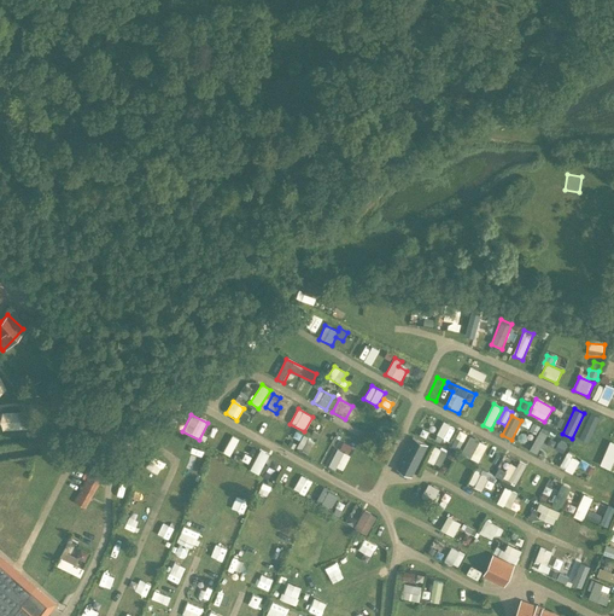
[(528,431),(536,435),(539,426),(532,423),(528,431)]
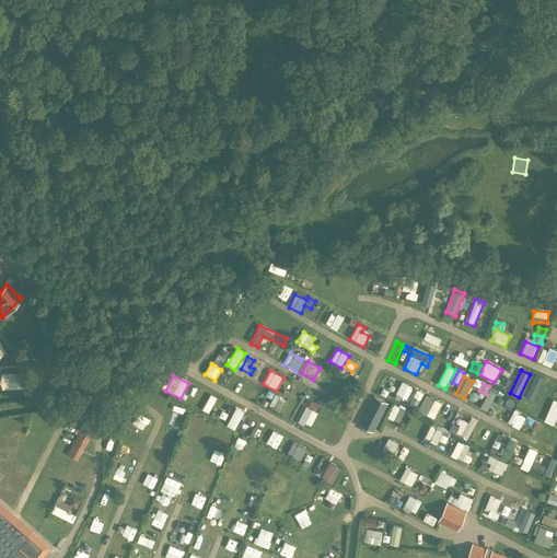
[(289,395),(300,402),(306,391),(297,384),(289,395)]
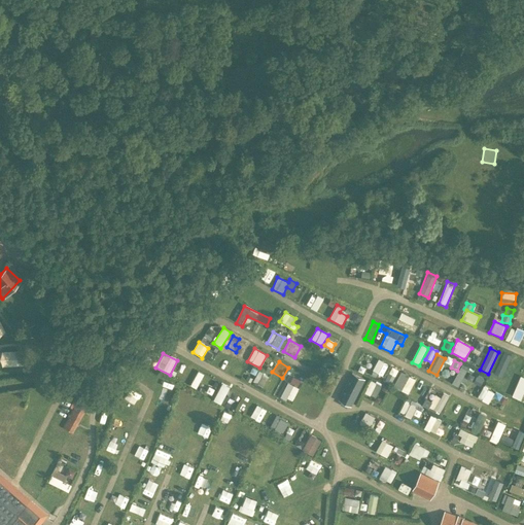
[(459,387),(468,369),(462,365),(453,383),(459,387)]
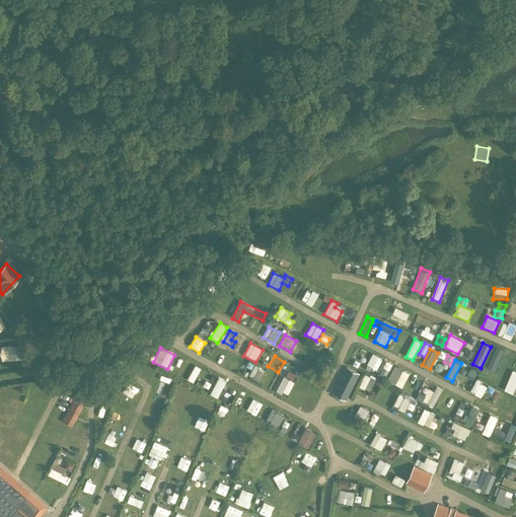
[(248,377),(259,382),(265,371),(254,366),(248,377)]
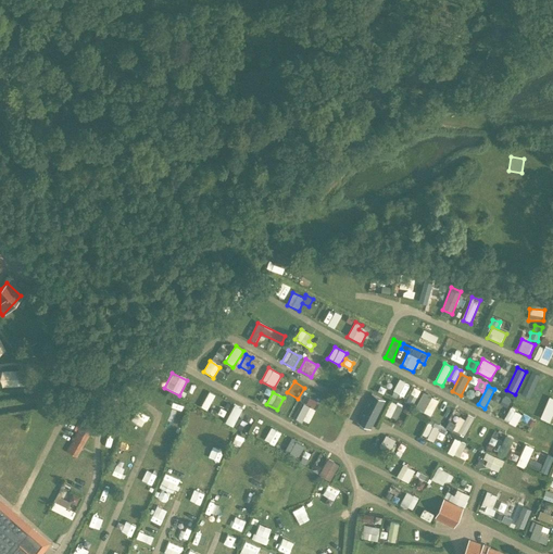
[(154,406),(159,410),(165,399),(161,395),(154,406)]
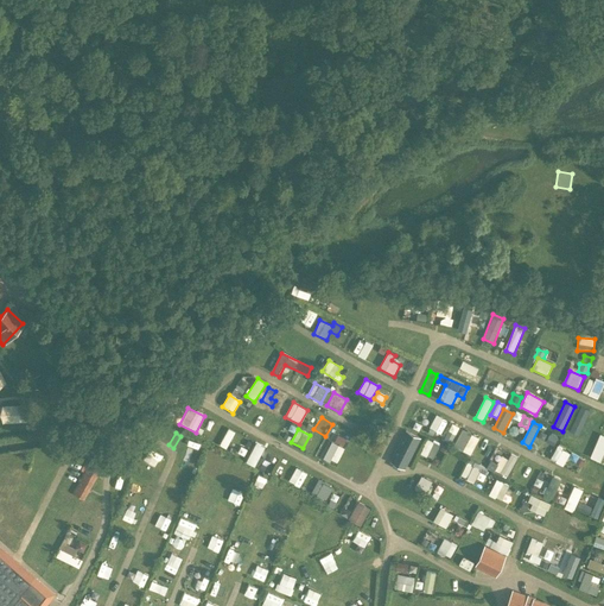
[(387,464),(401,471),(415,439),(401,433),(387,464)]
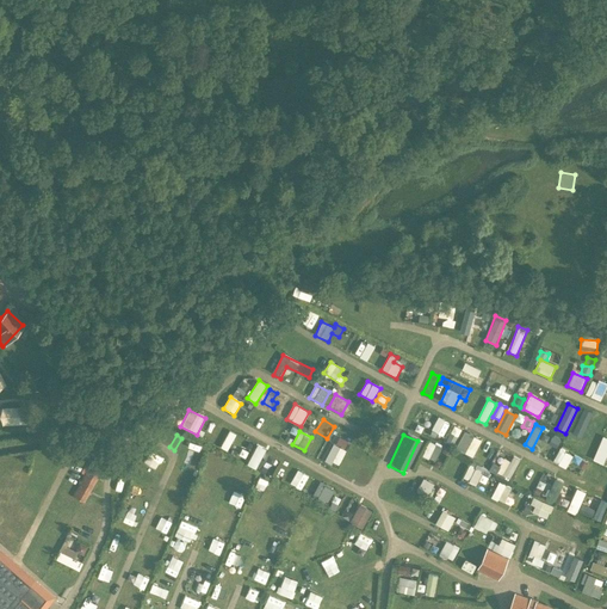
[(434,463),(443,447),(429,441),(421,457),(434,463)]
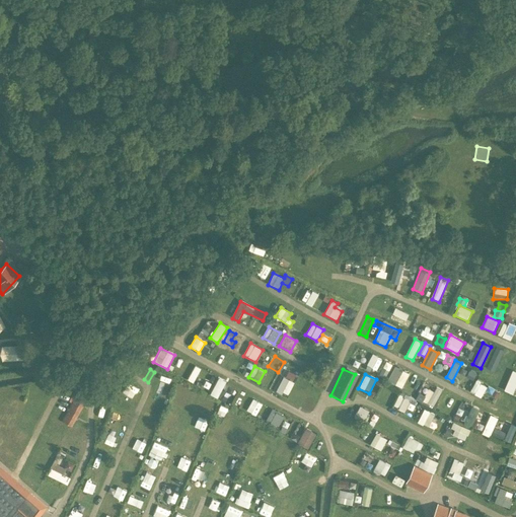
[(218,377),(211,395),(219,398),(226,381),(218,377)]
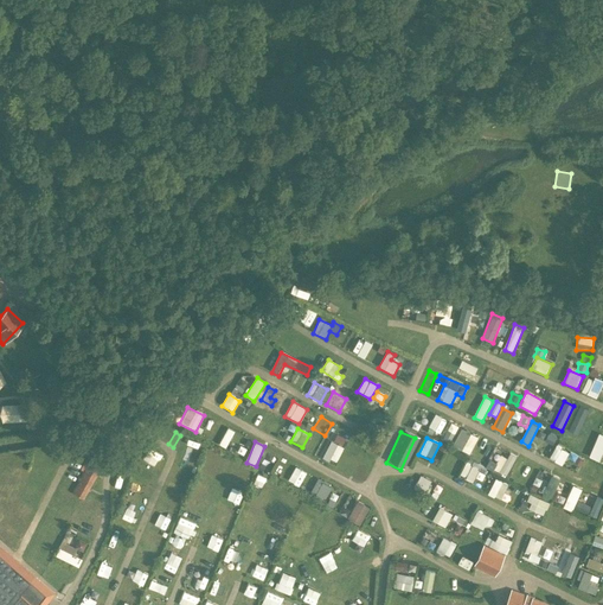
[(562,466),(569,453),(556,446),(549,459),(562,466)]
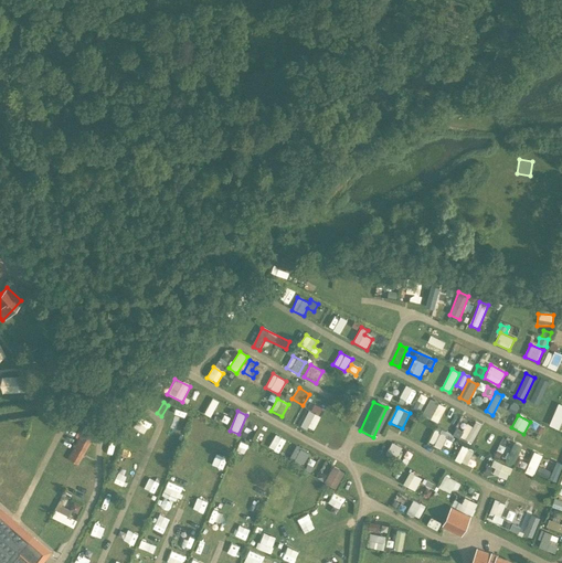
[(98,423),(87,417),(64,459),(75,466),(98,423)]
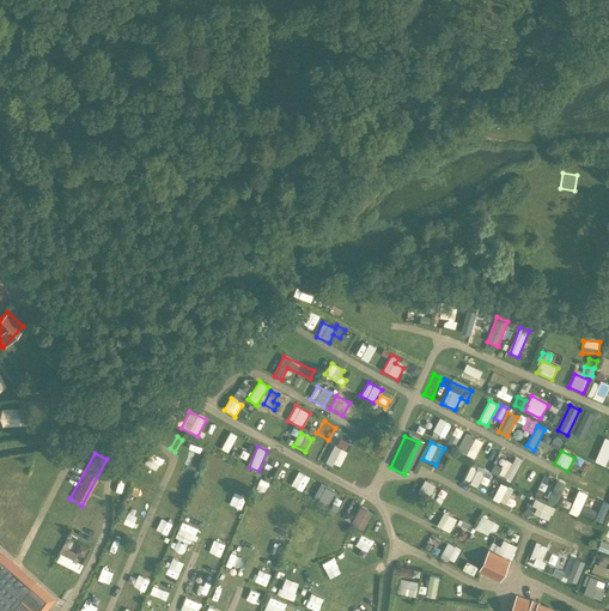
[(207,466),(221,473),(227,461),(212,454),(207,466)]
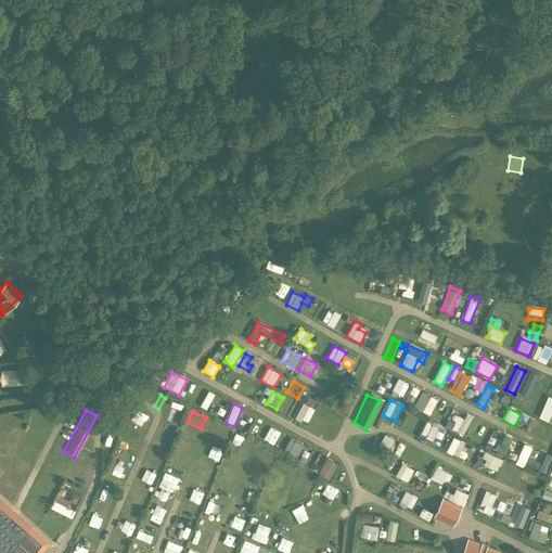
[(448,421),(445,426),(462,437),(473,418),(467,414),(464,420),(459,416),(454,424),(448,421)]
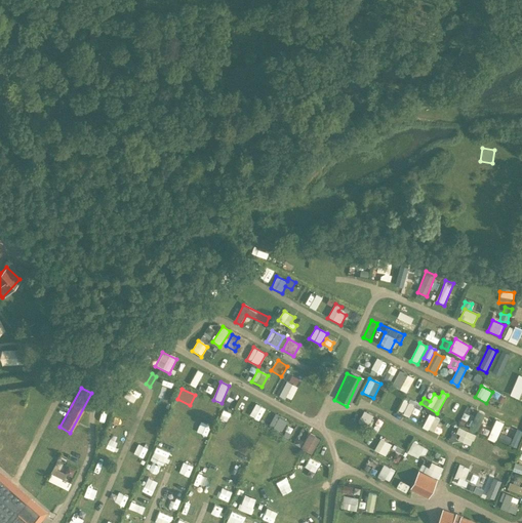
[(397,411),(409,418),(417,405),(411,401),(409,404),(404,400),(397,411)]
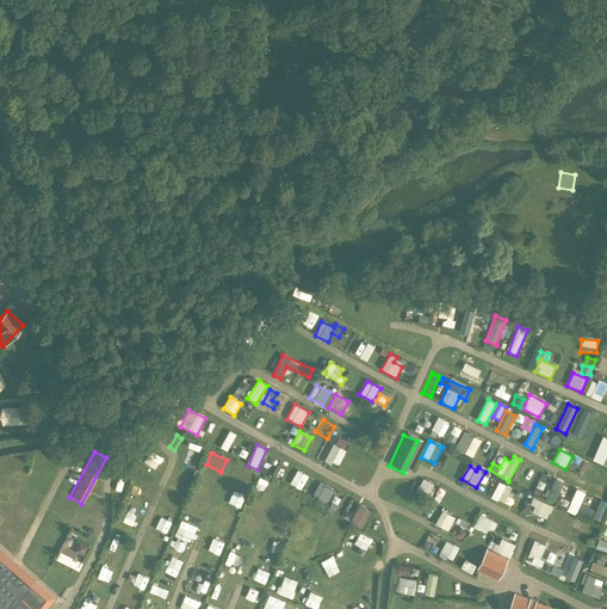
[(174,485),(189,490),(194,472),(181,467),(174,485)]
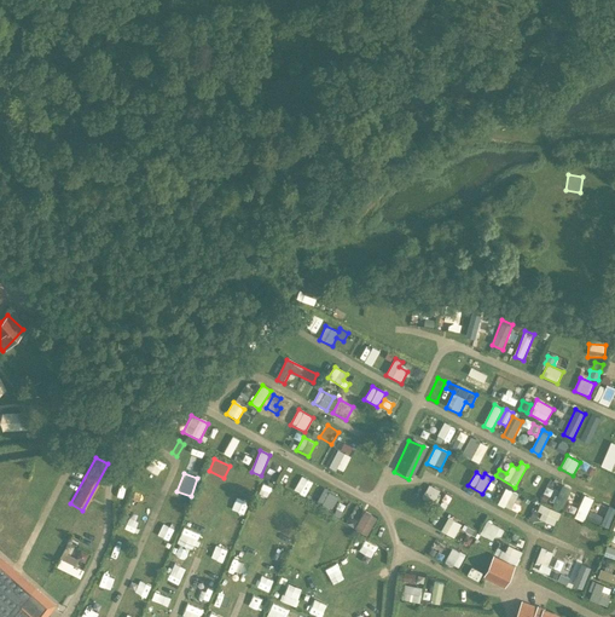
[(306,480),(300,495),(306,497),(312,483),(306,480)]
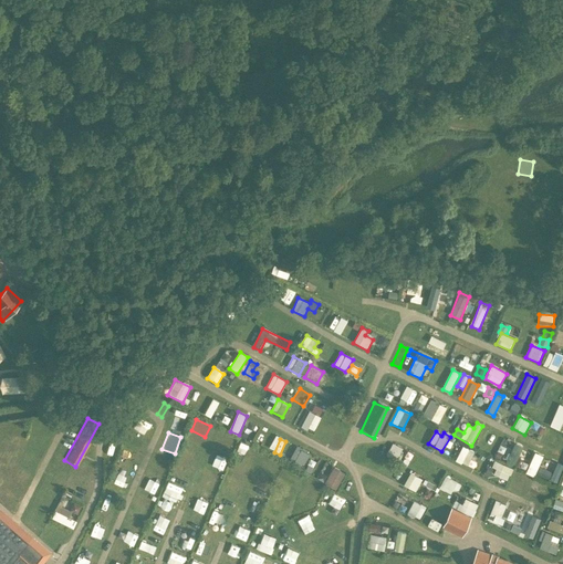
[(398,459),(403,449),(392,444),(387,455),(398,459)]
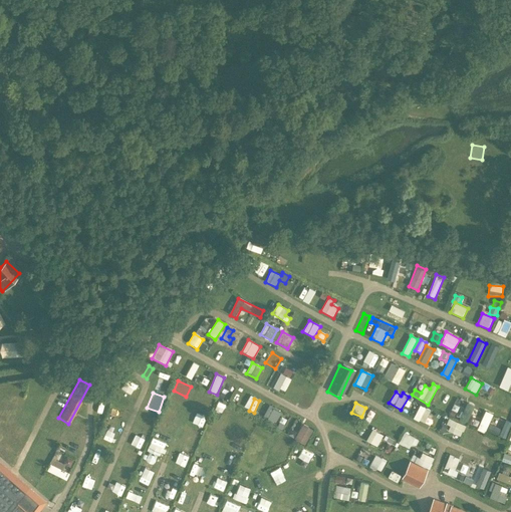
[(459,421),(466,425),(476,407),(468,403),(459,421)]
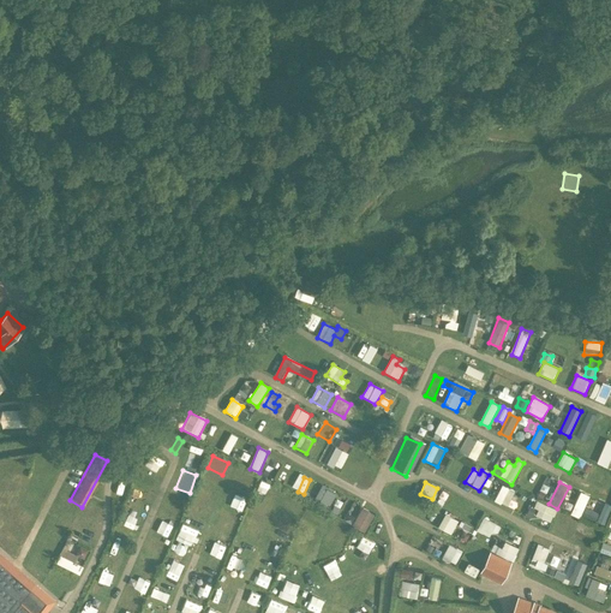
[(330,506),(336,495),(319,487),(315,498),(330,506)]
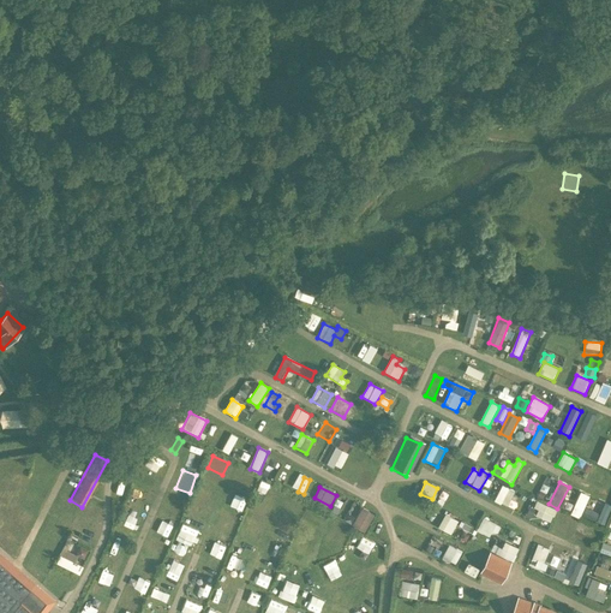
[(495,503),(508,507),(514,492),(502,487),(495,503)]
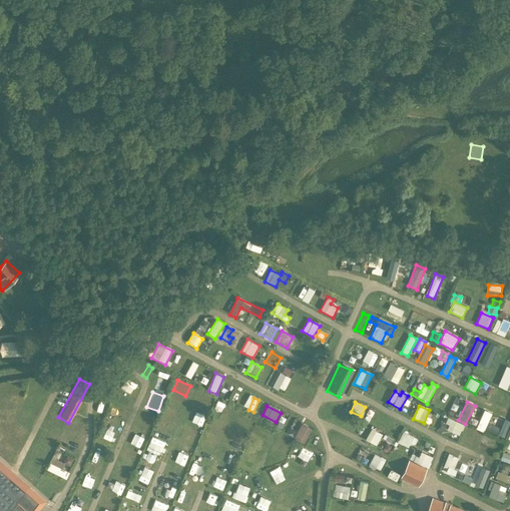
[(0,409),(0,424),(7,427),(12,413),(0,409)]
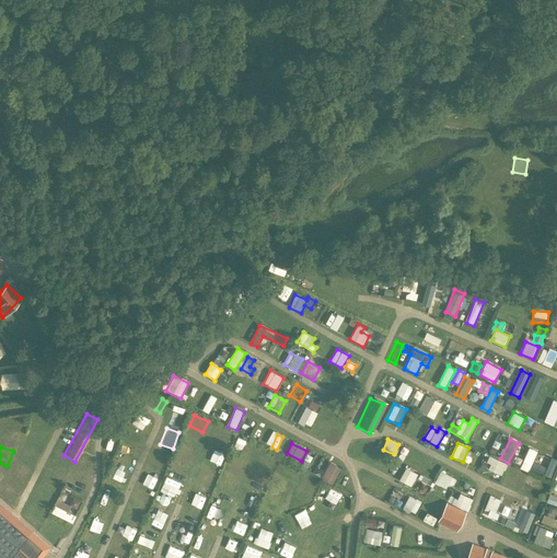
[(529,472),(538,452),(530,448),(521,468),(529,472)]
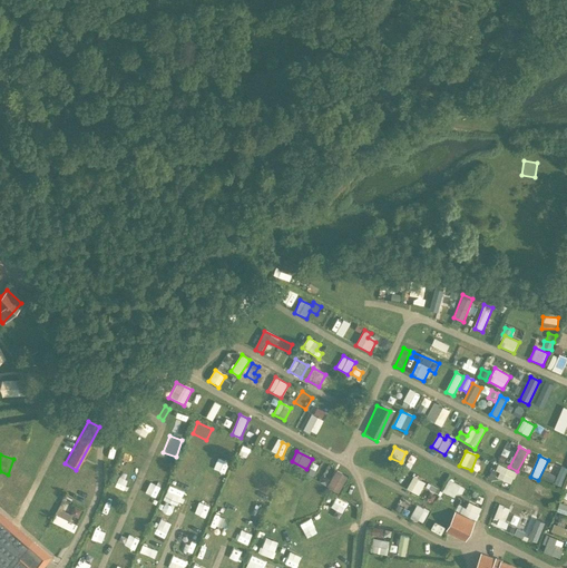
[(313,459),(310,466),(318,468),(321,462),(313,459)]
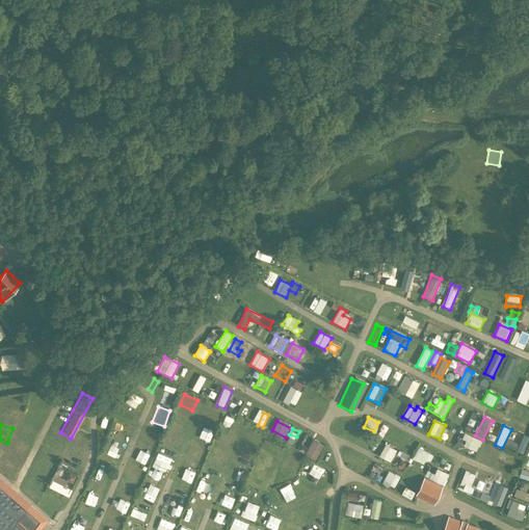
[(466,442),(464,448),(477,452),(481,440),(464,434),(461,440),(466,442)]
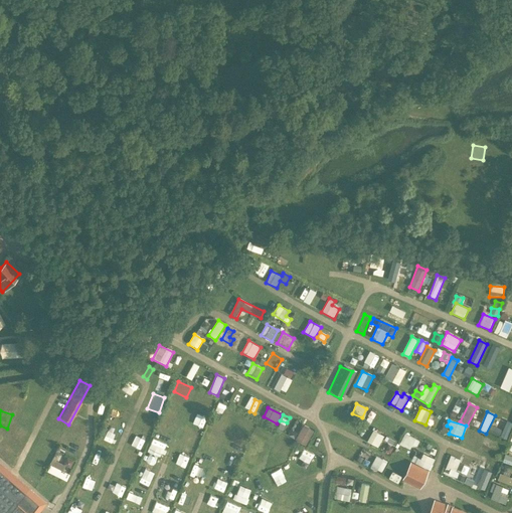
[(507,440),(511,425),(511,422),(506,421),(500,438),(507,440)]
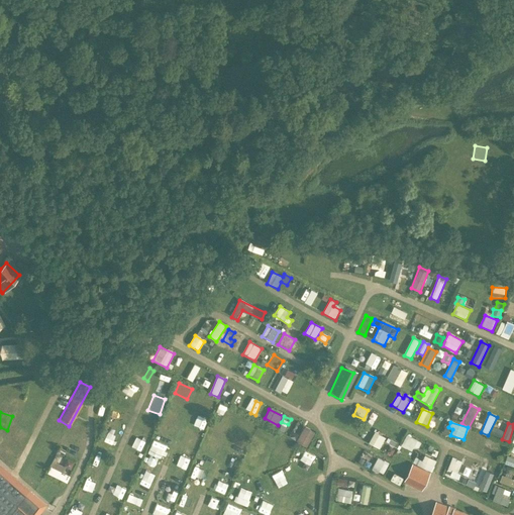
[(296,442),(307,448),(315,433),(305,426),(296,442)]
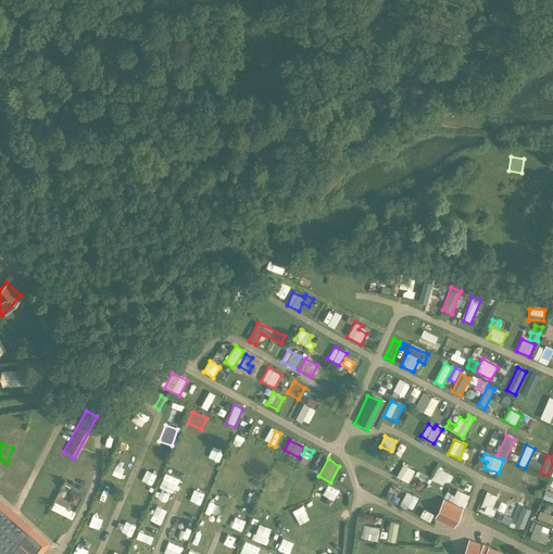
[(27,476),(32,469),(15,461),(11,467),(27,476)]
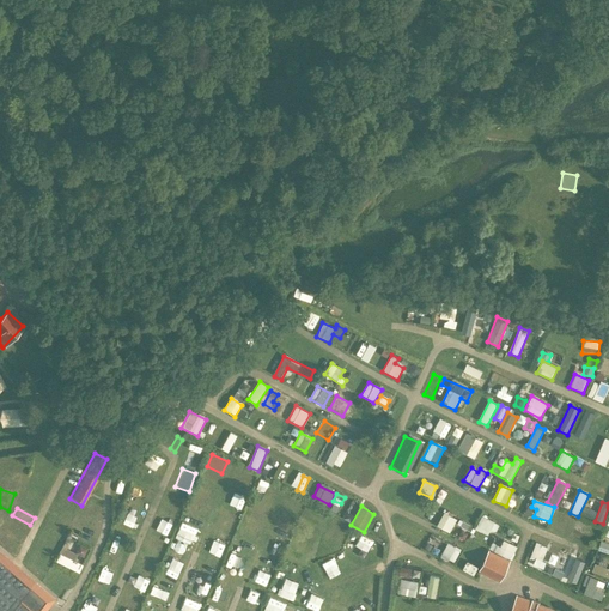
[(223,519),(235,525),(238,519),(226,513),(223,519)]
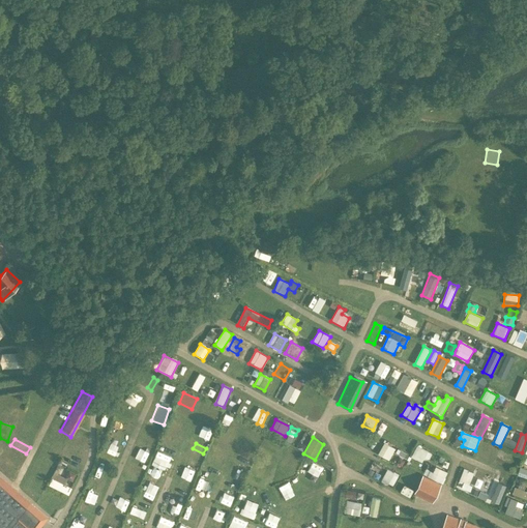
[(389,461),(396,448),(384,443),(378,455),(389,461)]
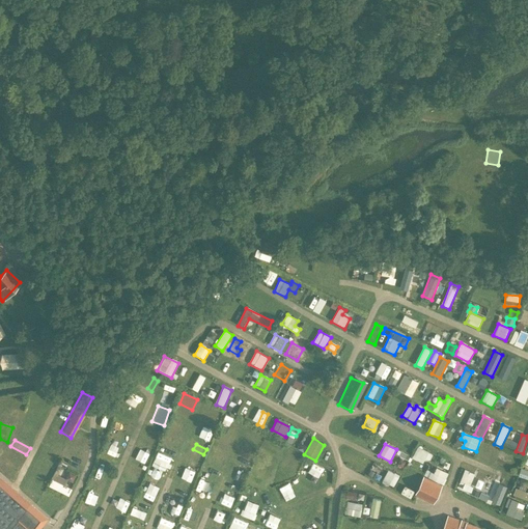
[(80,462),(85,451),(72,446),(67,455),(80,462)]
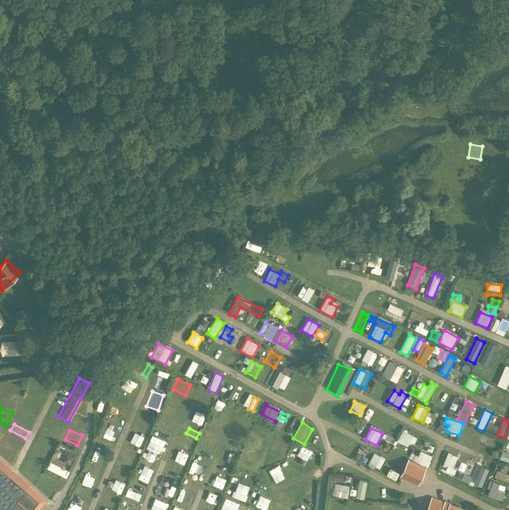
[(462,430),(458,439),(468,443),(472,434),(462,430)]
